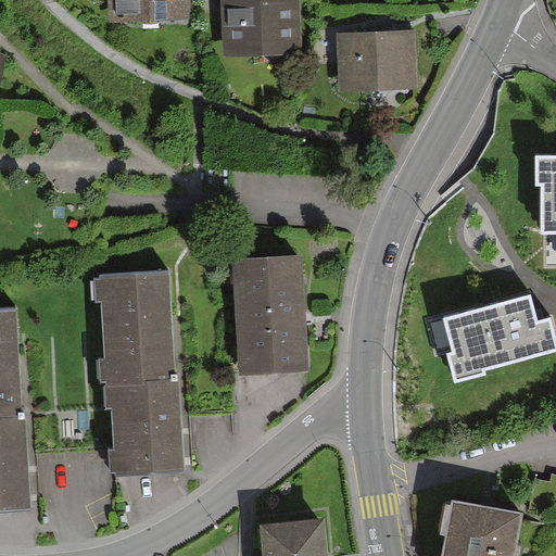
[(188,21),(188,0),(113,0),(113,20),(188,21)]
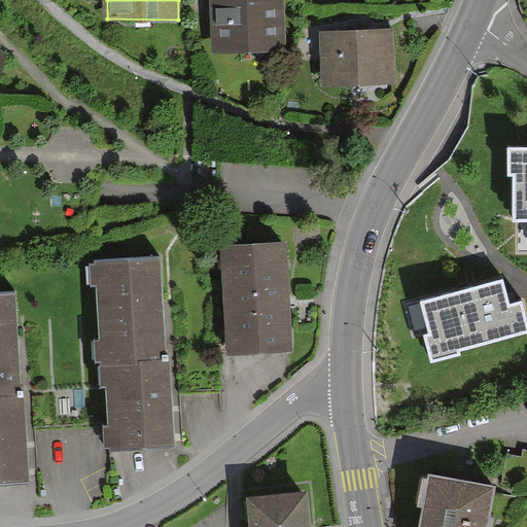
[(286,48),(284,0),(201,0),(202,3),(209,3),(210,50),(286,48)]
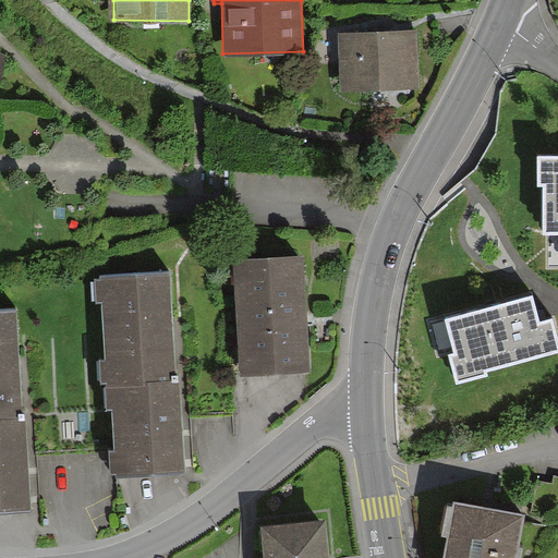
[(415,88),(417,27),(334,24),(331,86),(415,88)]
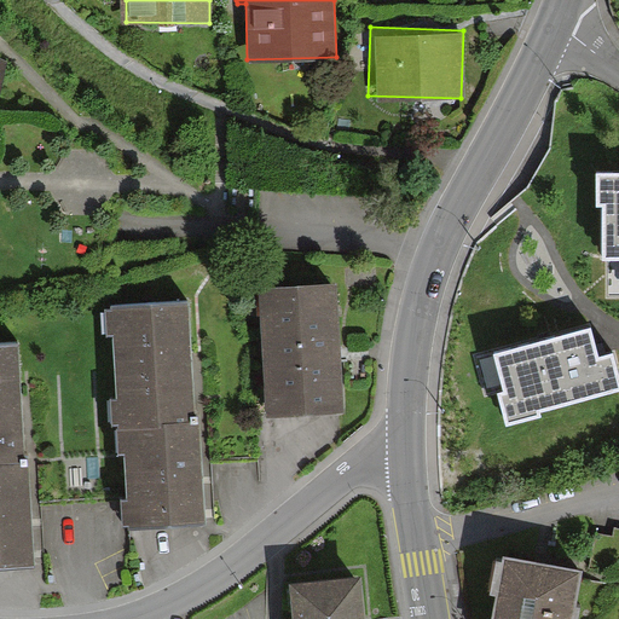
[(618,174),(597,174),(597,207),(602,207),(602,261),(618,261),(618,174)]
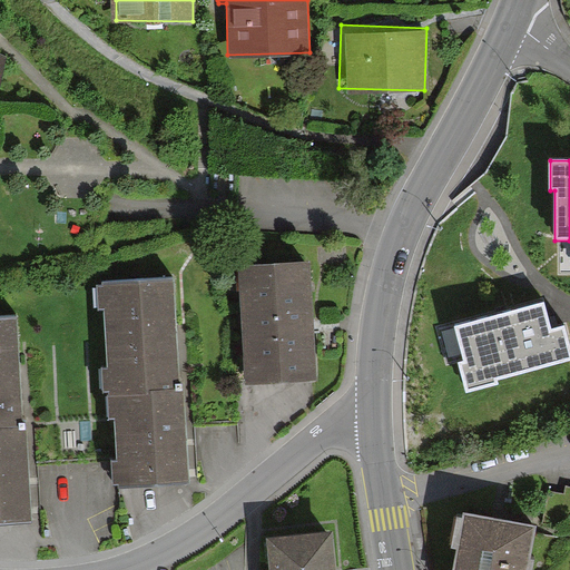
[(314,324),(312,263),(236,267),(242,387),(317,384),(314,324)]
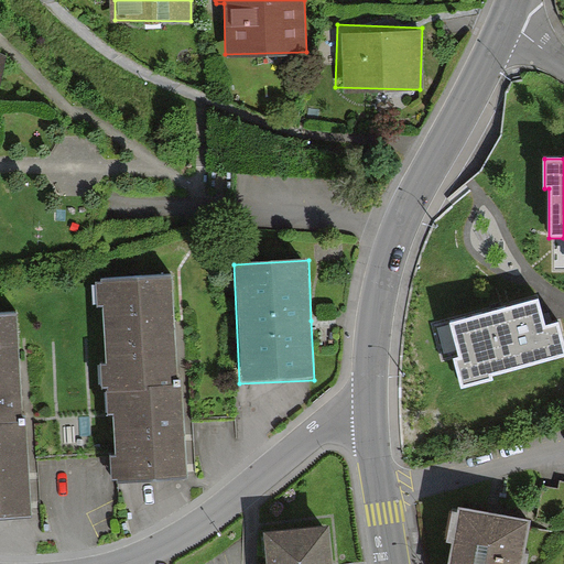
[(99,280),(107,392),(179,388),(175,329),(171,275),(99,280)]
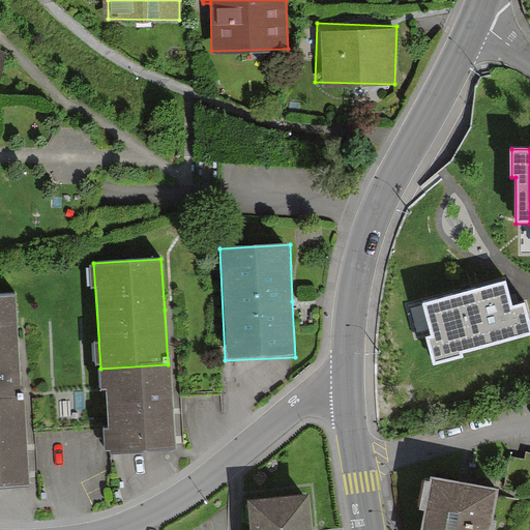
[(505,282),(422,304),(431,334),(424,336),(433,366),(464,358),(463,353),(529,334),(529,324),(524,303),(512,306),(511,301),(505,282)]
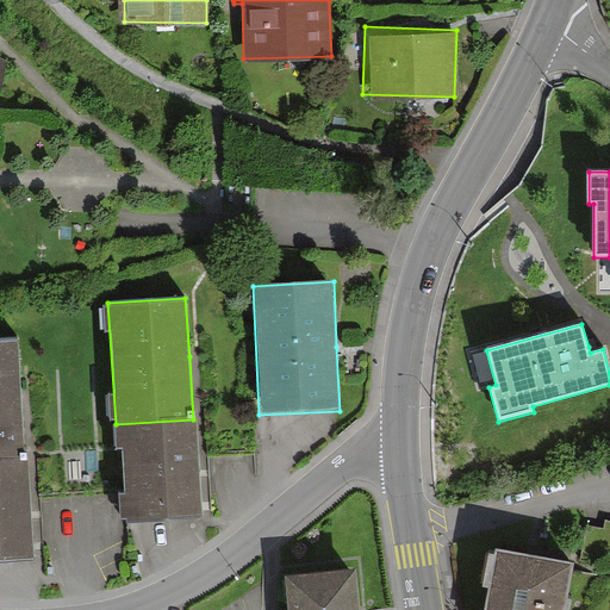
[(0,461),(24,461),(20,397),(17,340),(0,340),(0,461)]
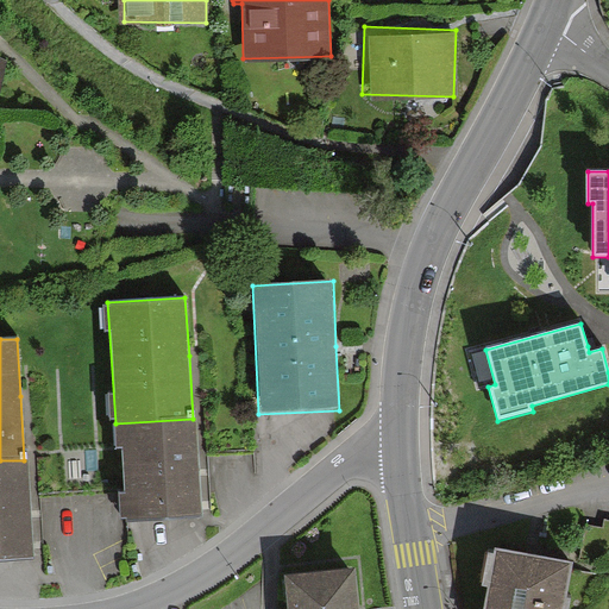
[(195,419),(193,419),(115,424),(121,521),(202,515),(199,465),(195,419)]
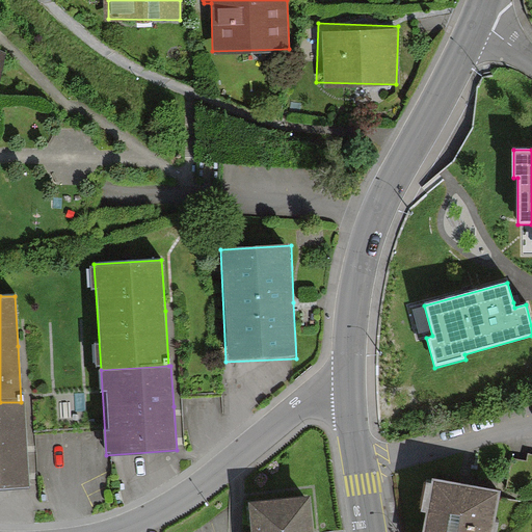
[(25,401),(21,402),(0,402),(0,488),(29,487),(27,440),(25,401)]
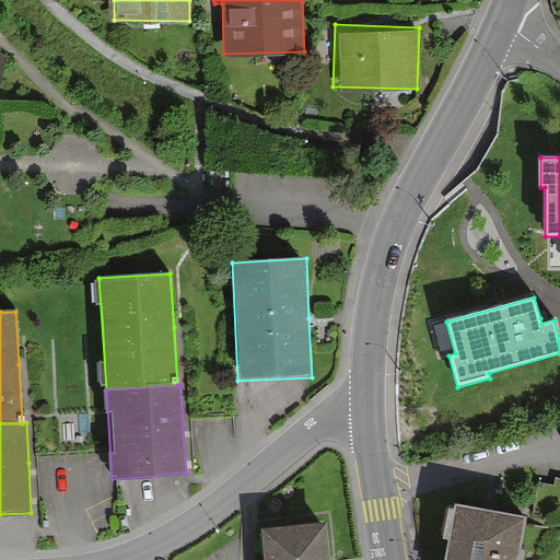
[(516,559),(525,509),(451,496),(440,559),(516,559)]
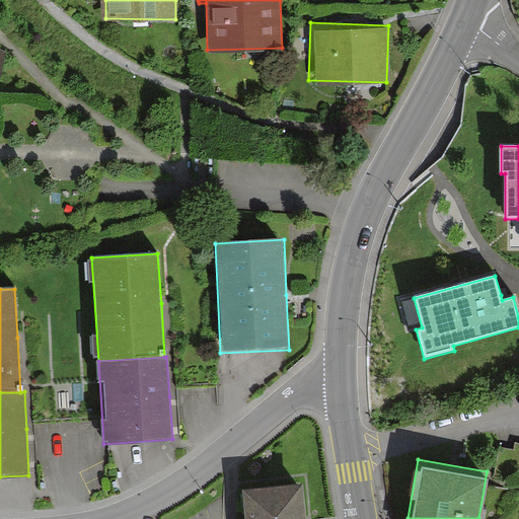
[(305,518),(300,476),(241,484),(245,518),(305,518)]
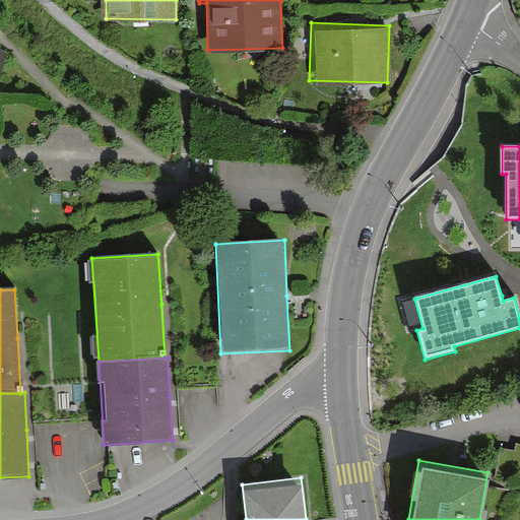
All buildings are outlined.
